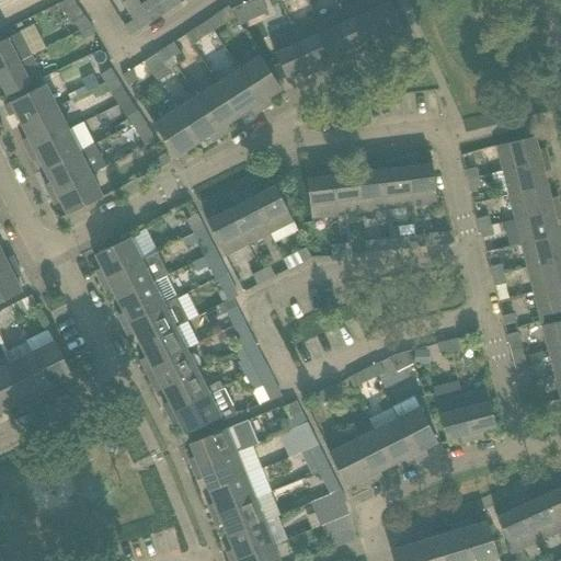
[(164,13),(173,8),(167,0),(164,0),(146,12),(151,22),(164,13)]
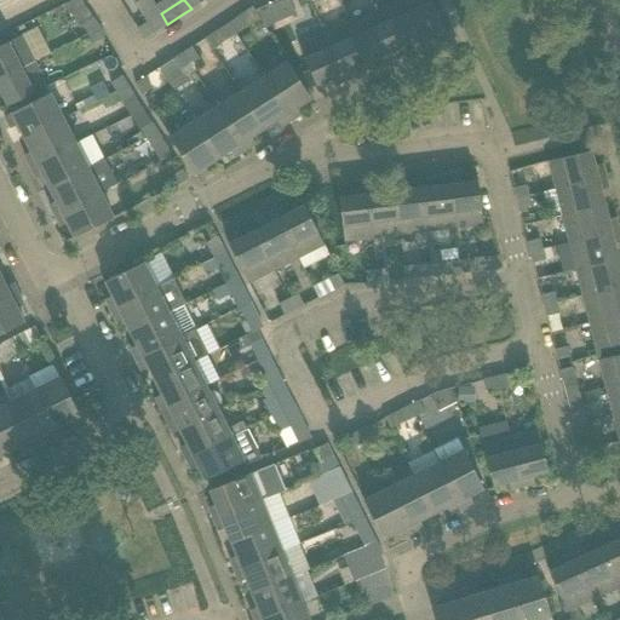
[(282,11),(277,0),(265,6),(270,17),(282,11)]
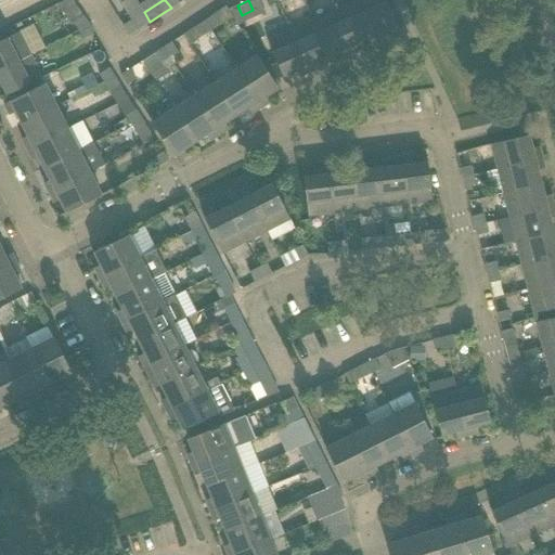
[(374,36),(358,0),(335,11),(355,52),(364,48),(361,41),(374,36)]
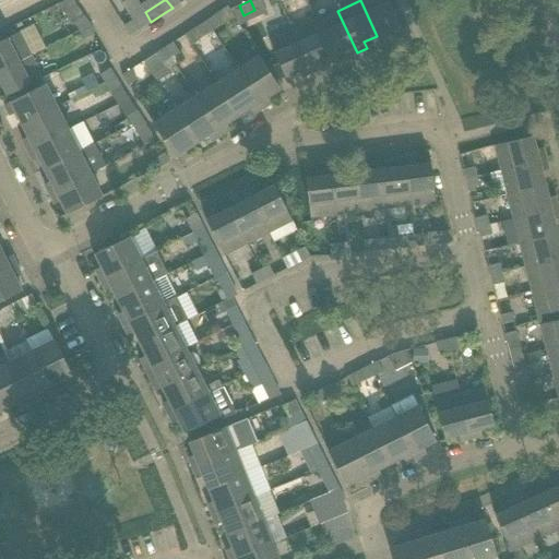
[(388,0),(360,0),(377,36),(389,31),(392,37),(403,32),(388,0)]
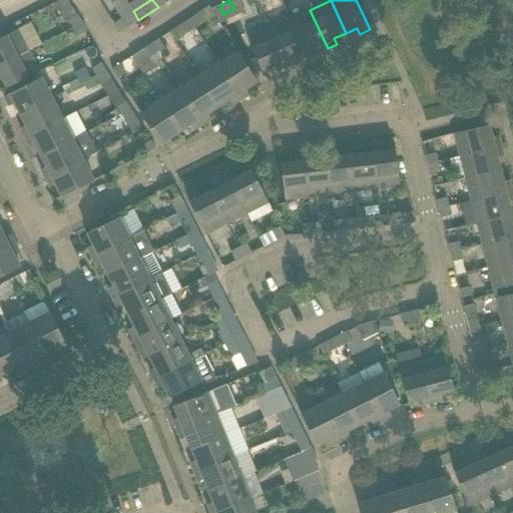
[(126,28),(138,20),(133,11),(129,5),(116,13),(120,19),(113,24),(119,33),(126,28)]
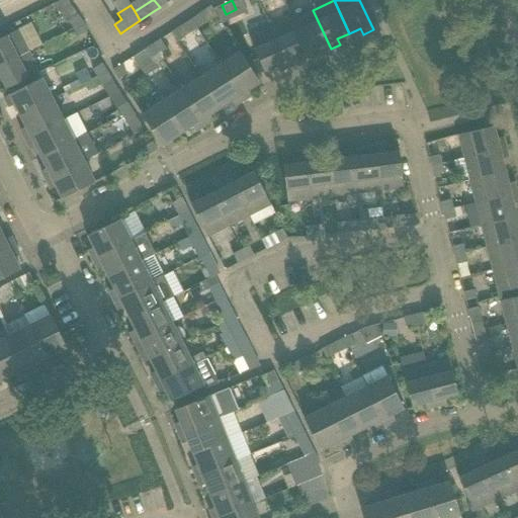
[(331,49),(313,10),(291,19),(307,53),(319,48),(321,53),(331,49)]
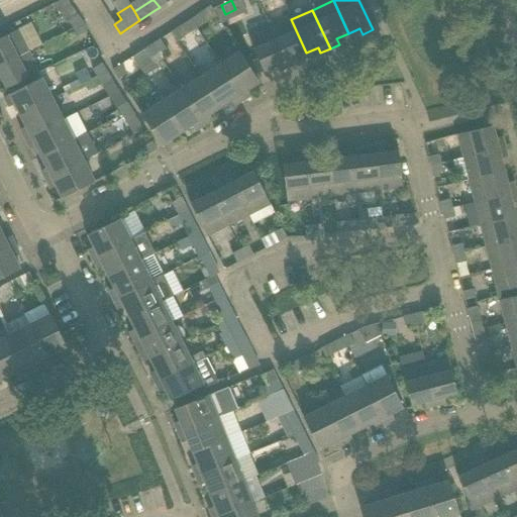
[(198,14),(191,19),(196,28),(204,23),(198,14)]
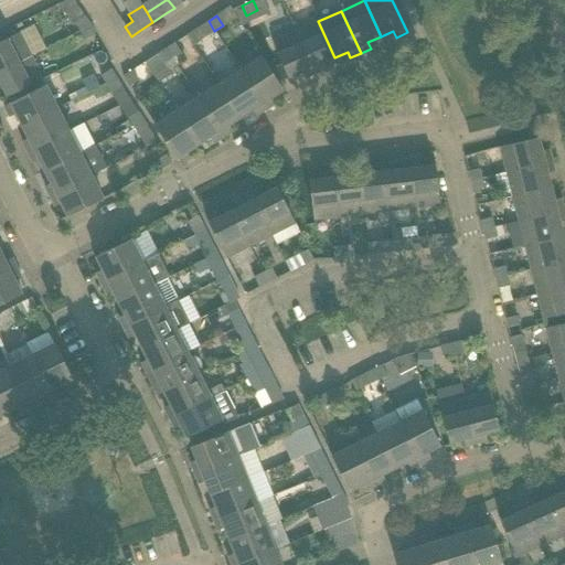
[(91,27),(85,17),(75,22),(81,32),(91,27)]
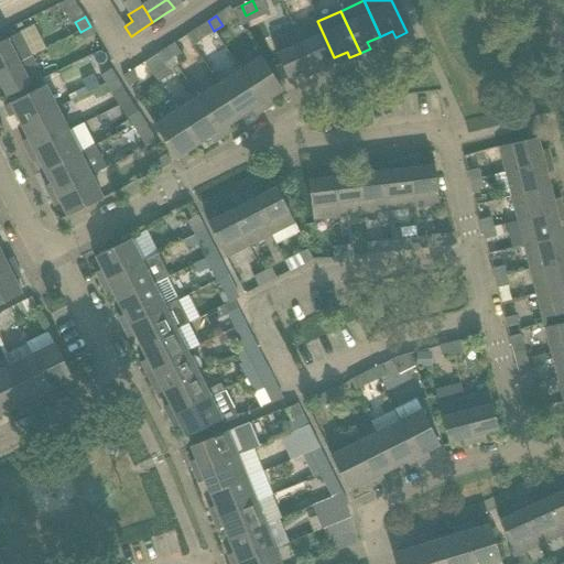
[(214,31),(208,21),(199,26),(206,36),(214,31)]
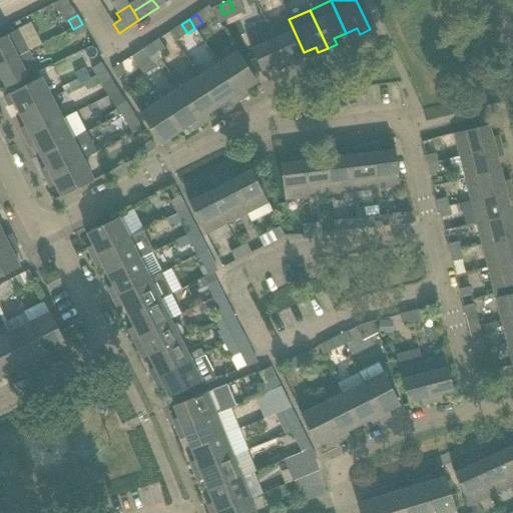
[(304,52),(289,19),(269,29),(286,67),(296,63),(293,57),(304,52)]
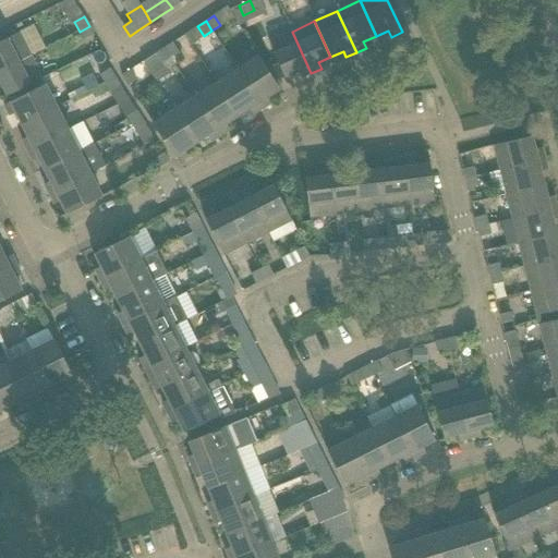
[(94,33),(89,26),(80,32),(84,39),(94,33)]
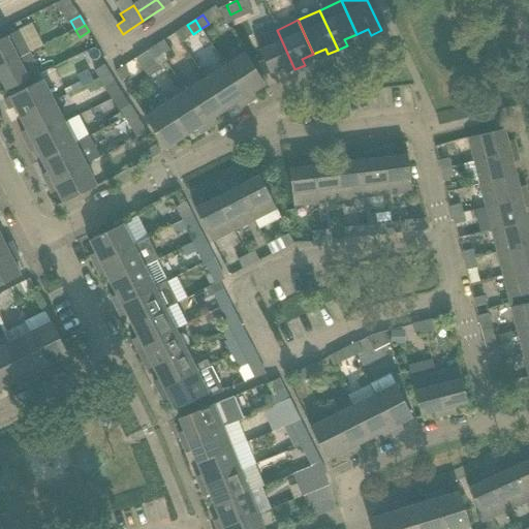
[(294,69),(277,30),(254,39),(261,55),(270,73),(282,67),(285,73),(294,69)]
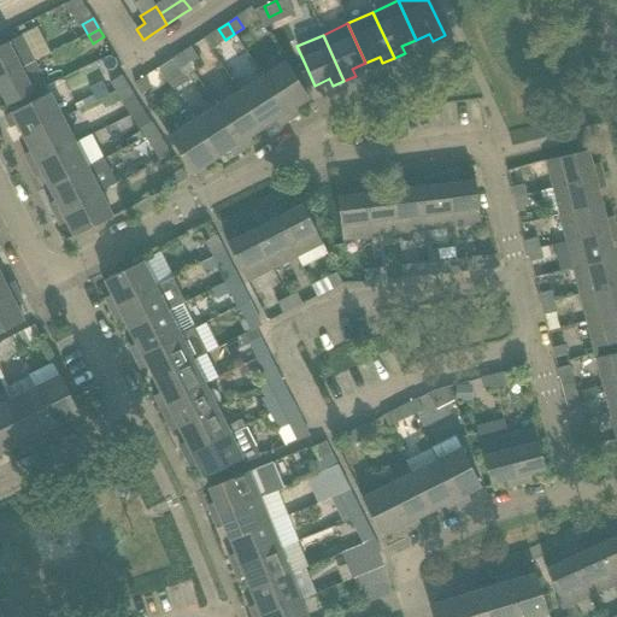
[(0,77),(34,62),(31,58),(21,36),(0,46),(0,77)]
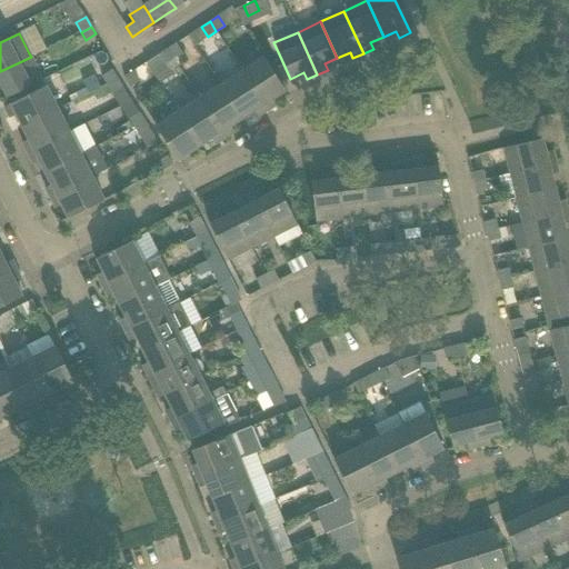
[(176,43),(169,48),(175,58),(178,63),(186,59),(182,53),(176,43)]
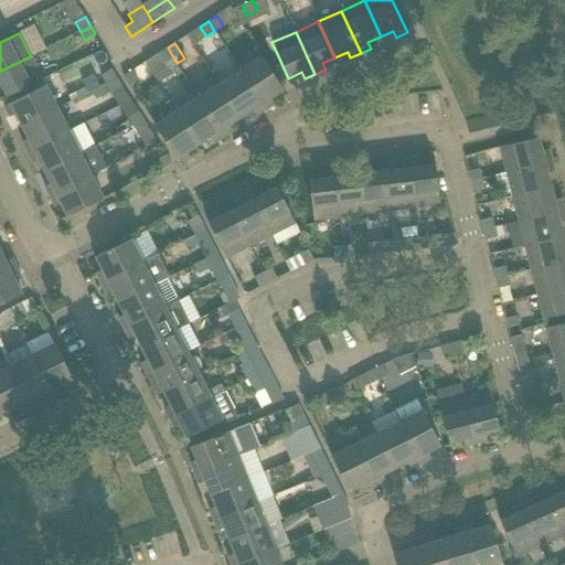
[(168,48),(145,62),(158,83),(166,77),(158,67),(163,64),(173,57),(168,48)]
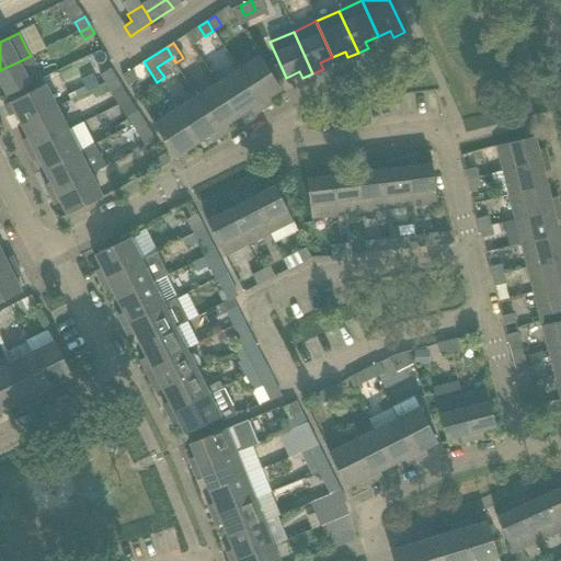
[(42,79),(31,56),(0,70),(0,83),(0,84),(7,96),(26,87),(42,79)]
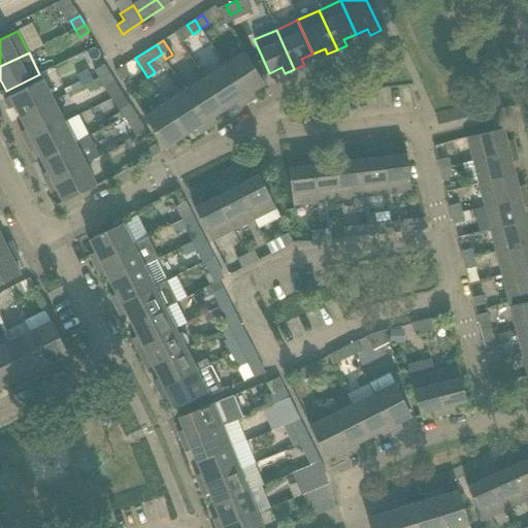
[(265,85),(254,67),(244,54),(225,67),(248,103),(257,97),(254,92),(265,85)]
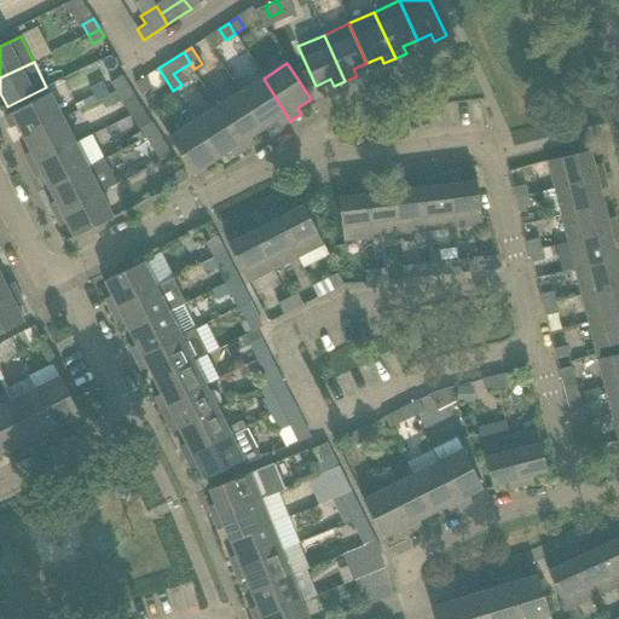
[(110,82),(116,92),(127,85),(121,76),(110,82)]
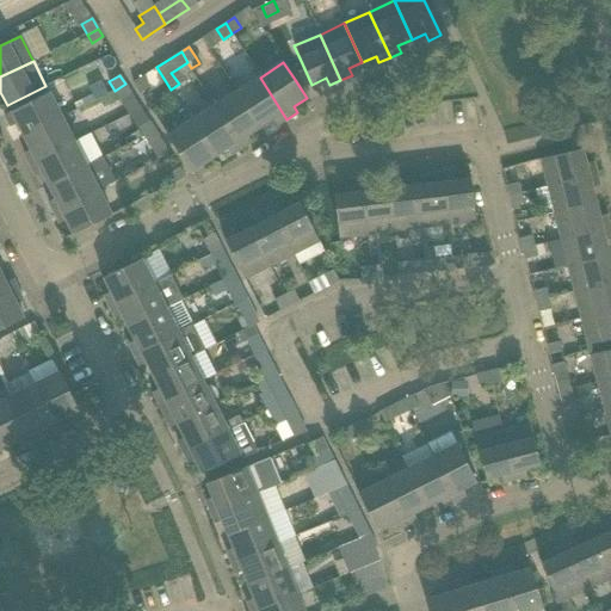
[(149,87),(142,76),(133,82),(140,93),(149,87)]
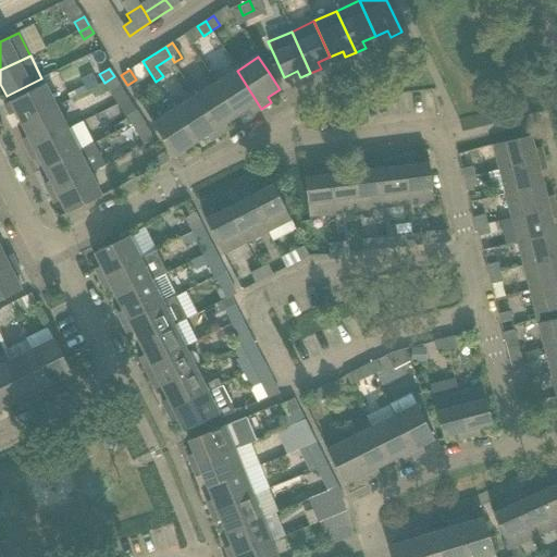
[(261,109),(237,71),(215,84),(237,116),(248,109),(252,114),(261,109)]
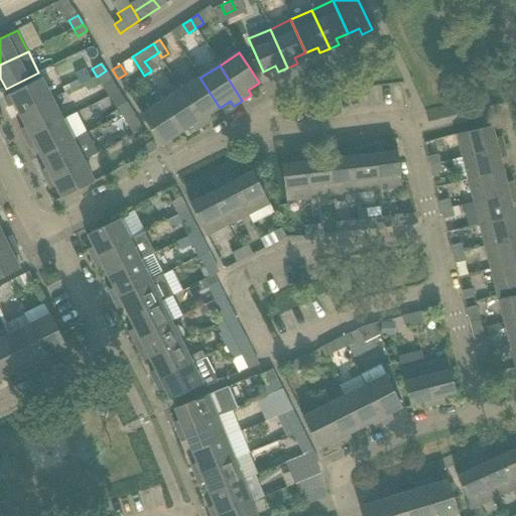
[(111,79),(106,71),(97,77),(102,85),(111,79)]
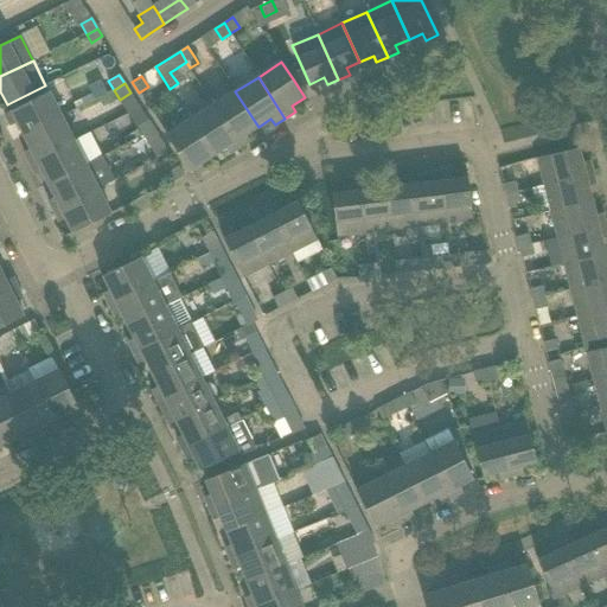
[(259,127),(235,91),(212,106),(240,148),(250,141),(246,135),(259,127)]
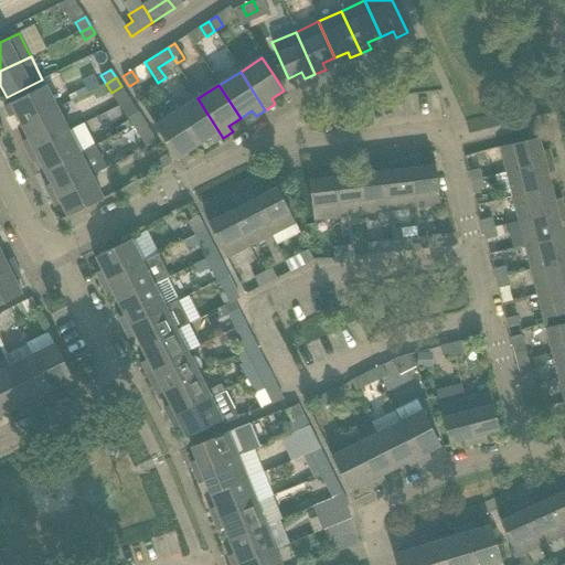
[(45,86),(23,97),(3,107),(9,117),(16,115),(22,127),(57,108),(45,86)]
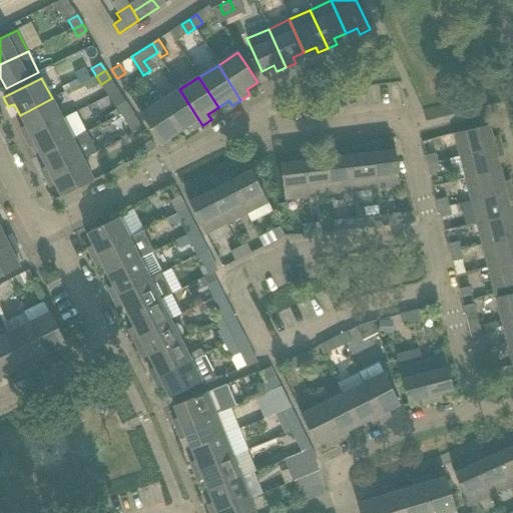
[(202,125),(179,89),(160,102),(179,132),(190,125),(193,130),(202,125)]
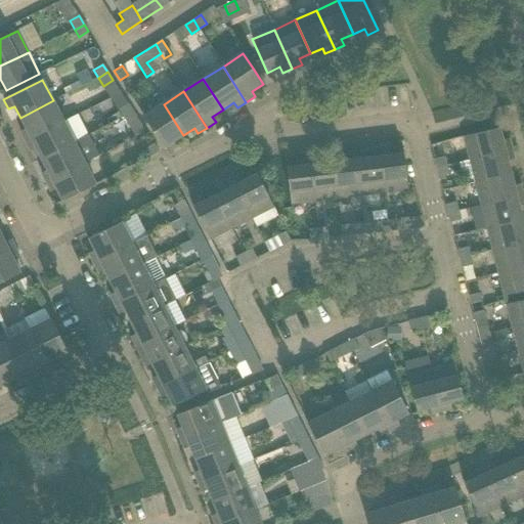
[(63,122),(53,100),(20,118),(26,129),(20,132),(25,141),(63,122)]
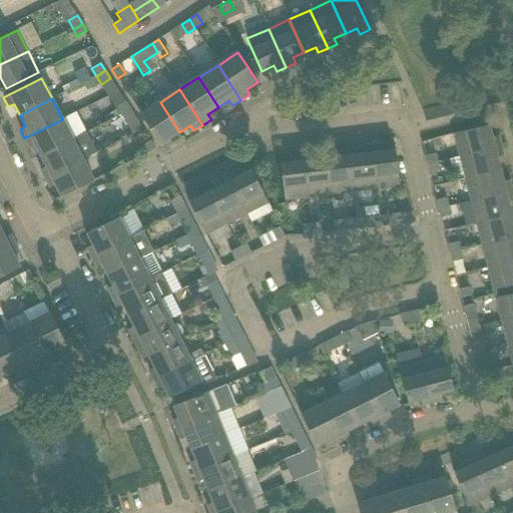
[(130,109),(125,101),(116,107),(121,114),(130,109)]
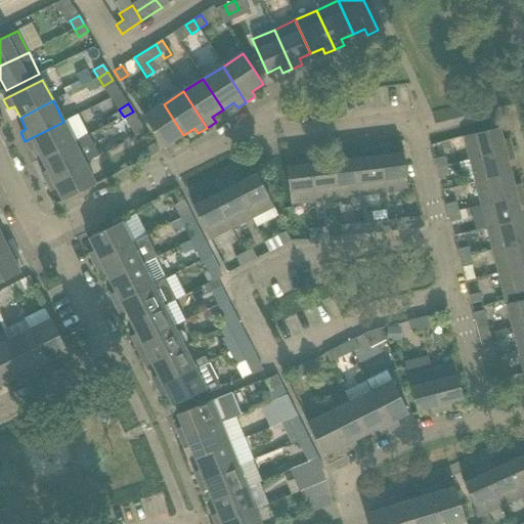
[(183,135),(164,104),(144,117),(167,153),(176,147),(173,141),(183,135)]
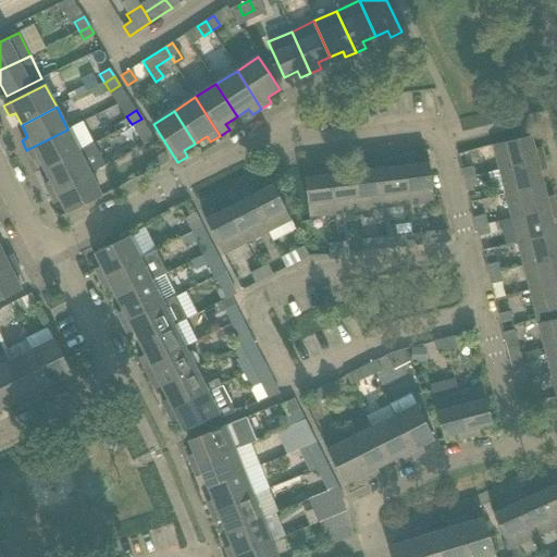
[(147,127),(141,119),(132,124),(137,133),(147,127)]
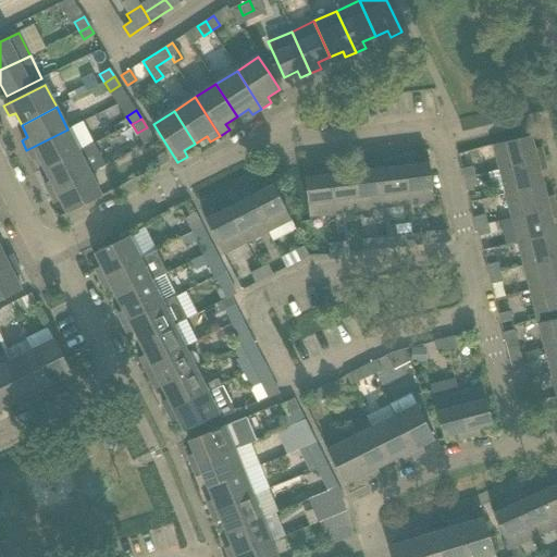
[(78,151),(67,130),(26,150),(32,160),(38,157),(44,169),(78,151)]
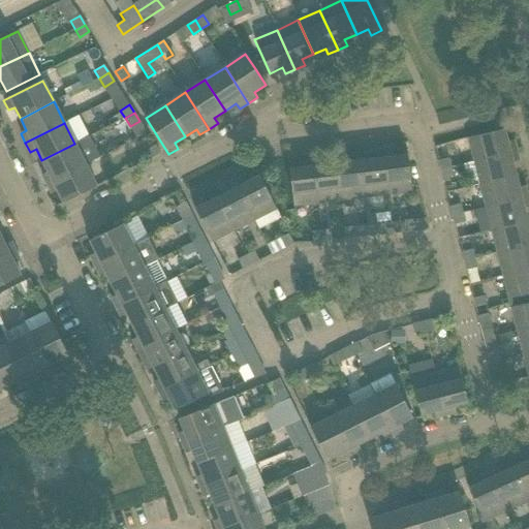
[(468,138),(473,158),(473,161),(516,151),(514,141),(507,142),(504,129),(468,138)]
